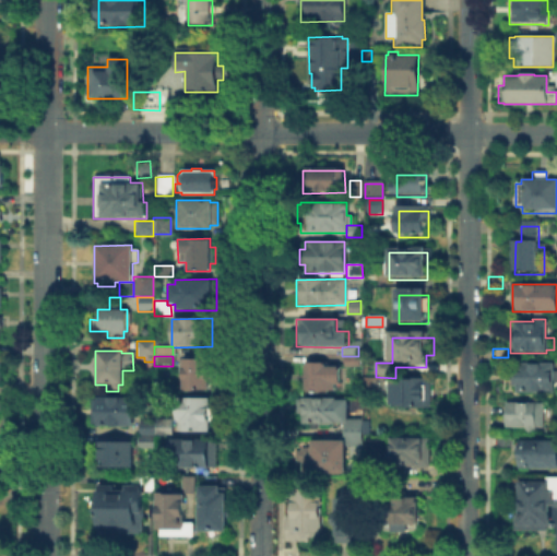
[(342,356),(342,368),(358,367),(358,356),(342,356)]
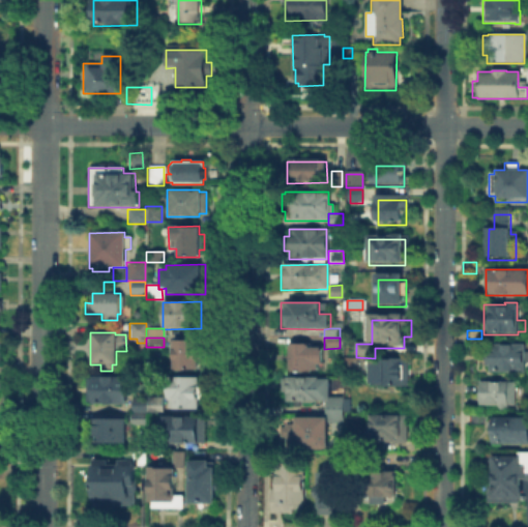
[(171,341),(198,340),(198,350),(203,350),(203,361),(198,361),(198,370),(171,370),(171,341)]
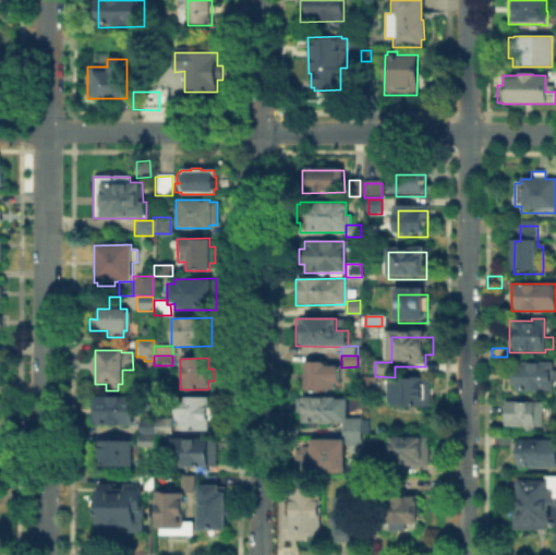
[(303,362),(326,362),(326,365),(338,365),(338,383),(334,383),(334,390),(326,390),(326,393),(303,393),(303,362)]
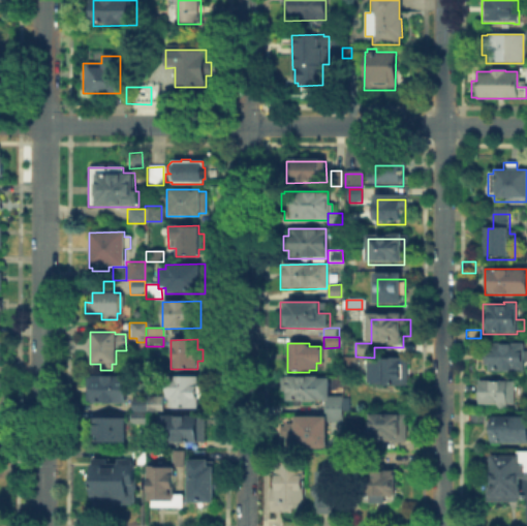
[(485,372),(485,348),(525,348),(525,372),(485,372)]
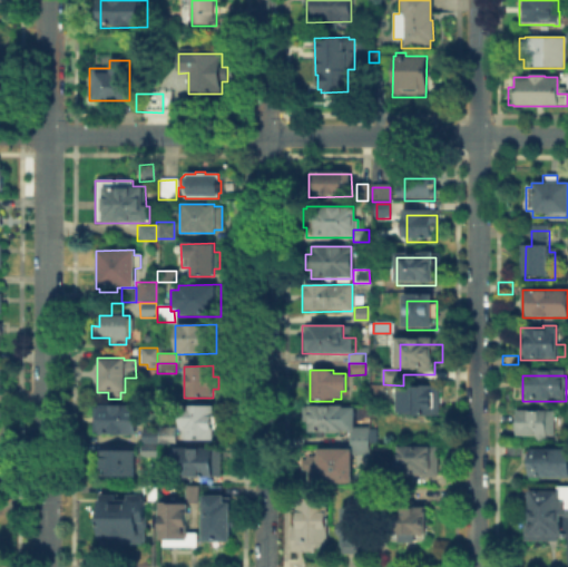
[(401,417),(401,392),(442,392),(442,421),(429,421),(429,417),(401,417)]
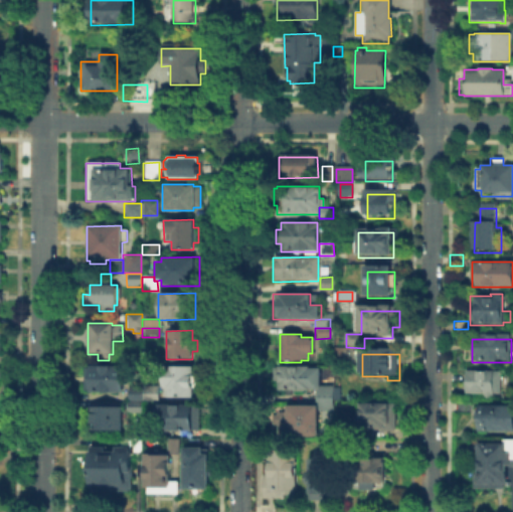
[(89,393),(89,390),(81,390),(81,368),(89,368),(89,366),(124,365),(124,393),(89,393)]
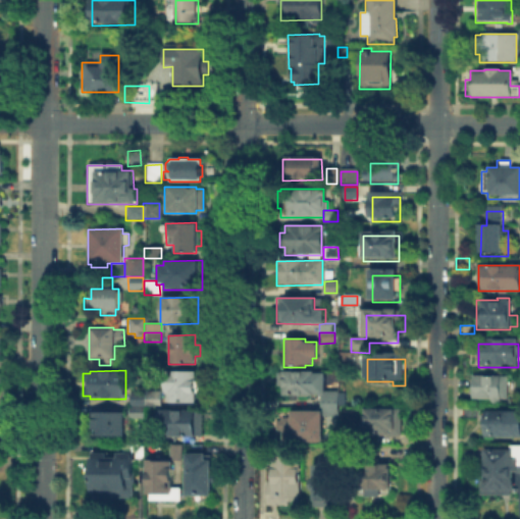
[(323,373),(323,391),(323,396),(319,396),(313,396),(313,397),(281,397),(281,386),(274,386),(274,371),(314,371),(314,373),(323,373)]
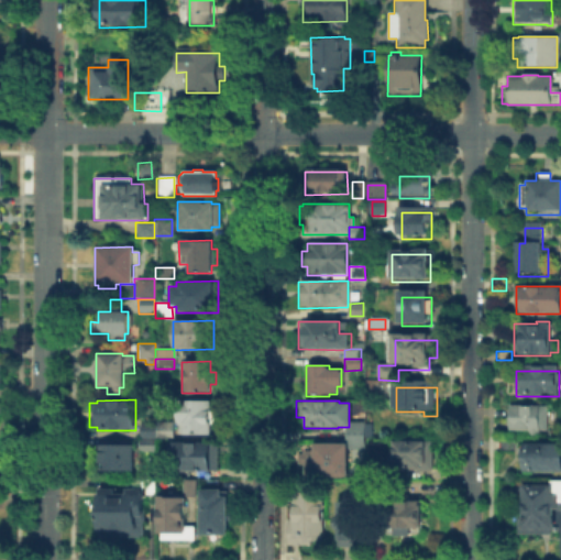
[(177,435),(177,408),(184,408),(184,402),(209,402),(209,413),(213,413),(213,425),(210,425),(210,435),(177,435)]
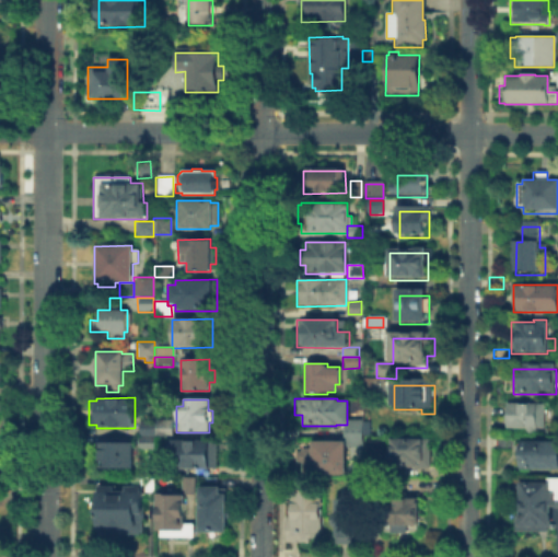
[(512,409),(547,410),(547,433),(511,433),(512,409)]
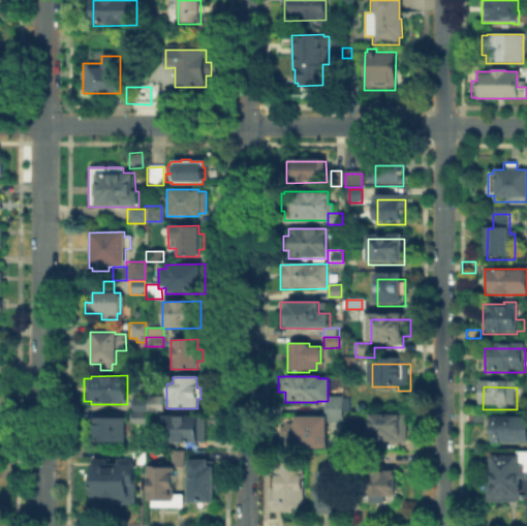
[(328,421),(328,416),(323,416),(323,401),(328,401),(328,396),(342,396),(342,421),(328,421)]
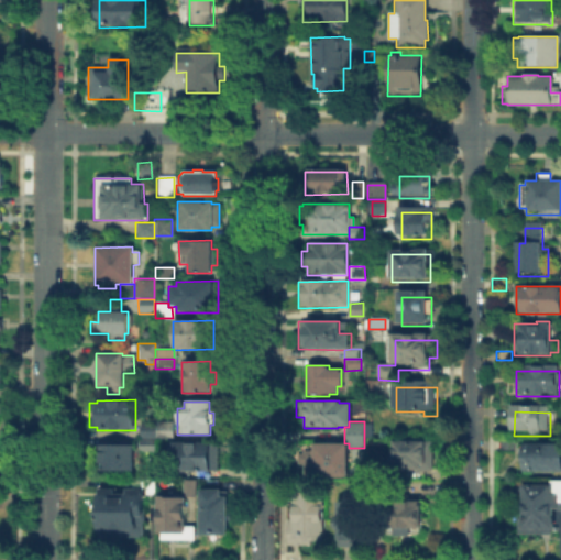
[(154,440),(154,423),(172,423),(172,440),(154,440)]
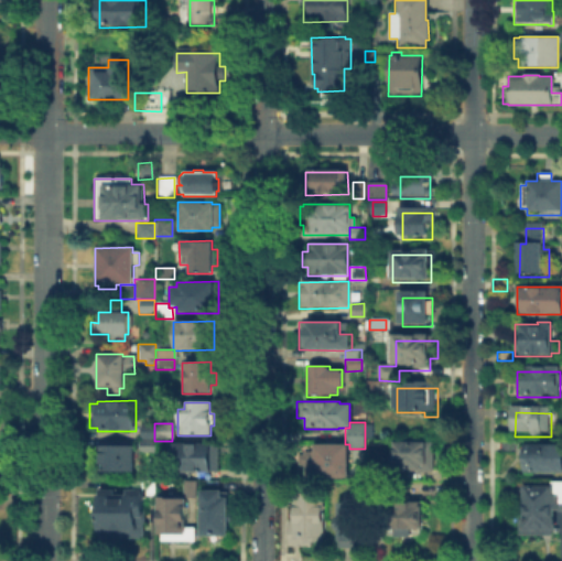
[(139,440),(139,425),(154,425),(154,440),(139,440)]
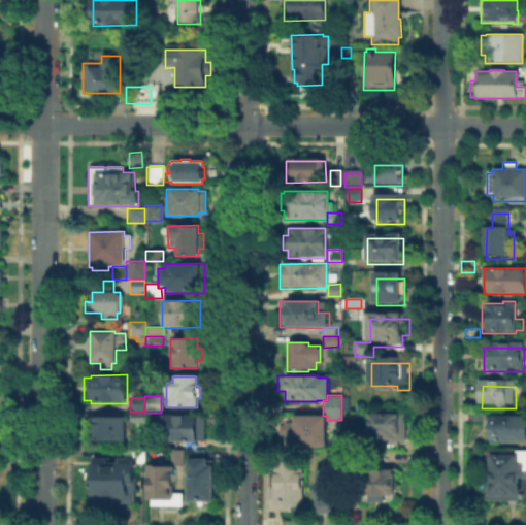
[(142,424),(142,413),(127,413),(127,424),(142,424)]
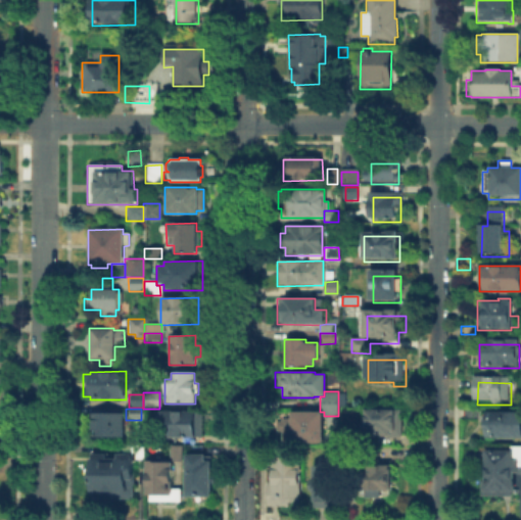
[(462,419),(475,419),(475,410),(462,410),(462,419)]
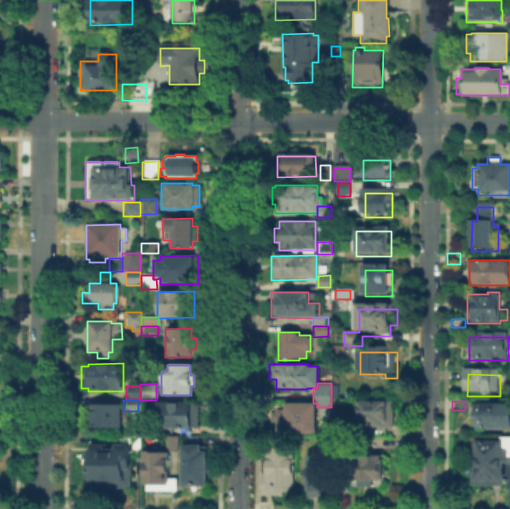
[(154,429),(154,426),(154,403),(196,403),(196,429),(154,429)]
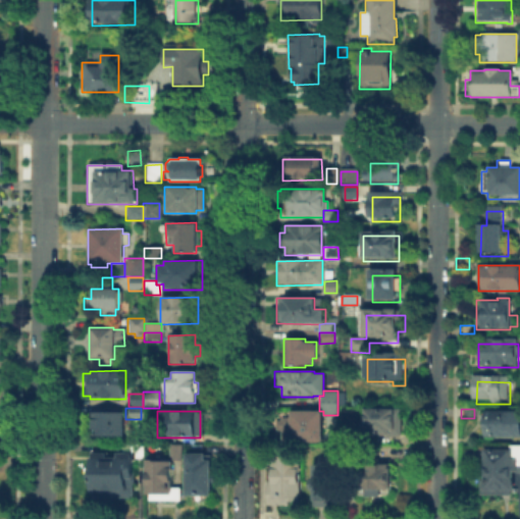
[(283,443),(283,411),(319,411),(323,411),(323,415),(323,443),(283,443)]
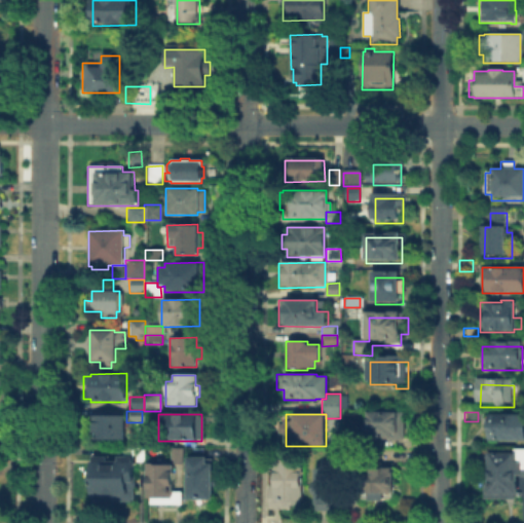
[(523,415),(523,441),(488,441),(488,415),(523,415)]
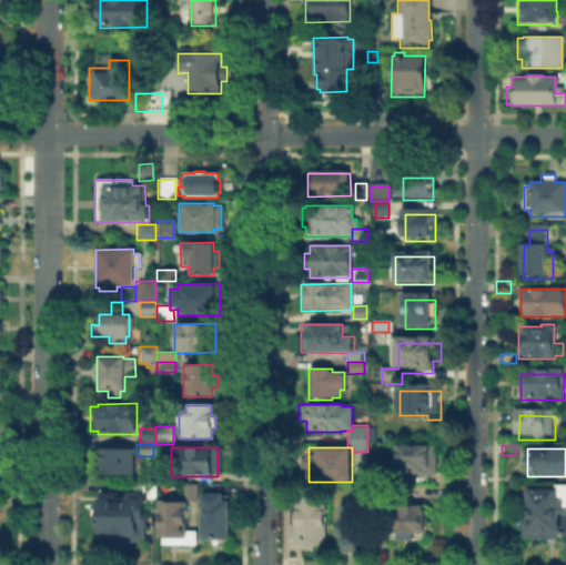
[(95,475),(97,450),(133,450),(133,475),(95,475)]
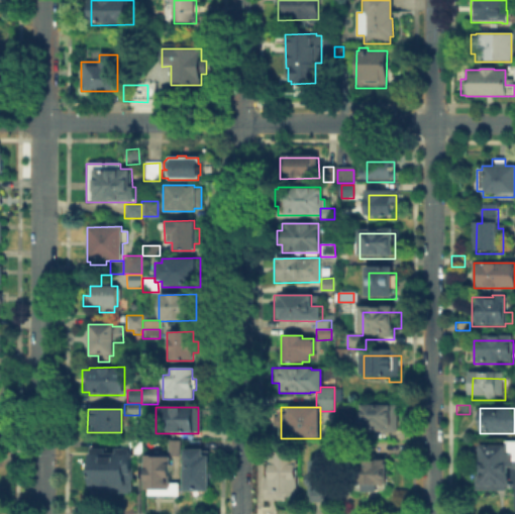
[(364,435),(364,409),(397,409),(396,435),(364,435)]
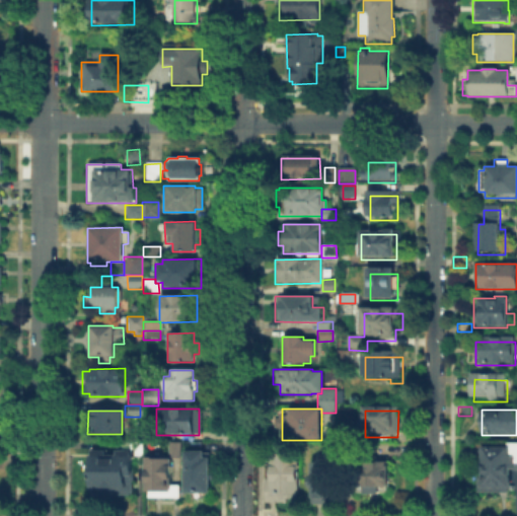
[(156,442),(141,442),(141,432),(156,432),(156,442)]
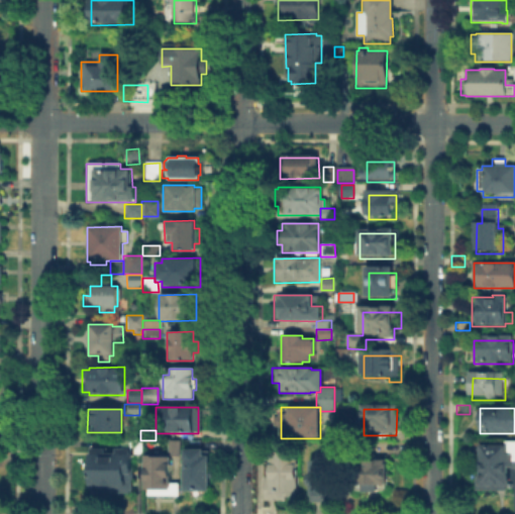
[(514,442),(514,469),(507,469),(507,491),(474,491),(474,463),(468,463),(468,448),(479,448),(479,439),(504,439),(504,442),(514,442)]
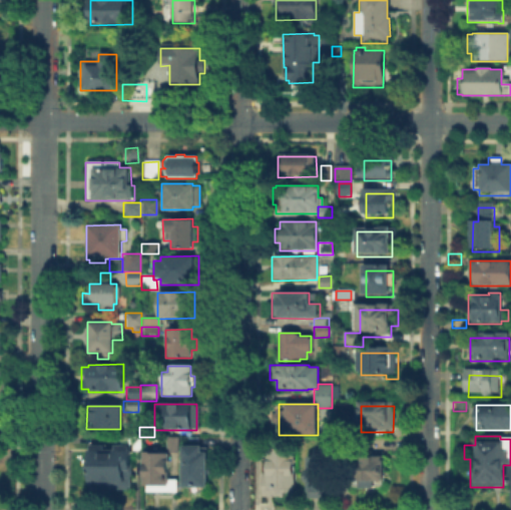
[(164,452),(164,437),(176,437),(176,452),(164,452)]
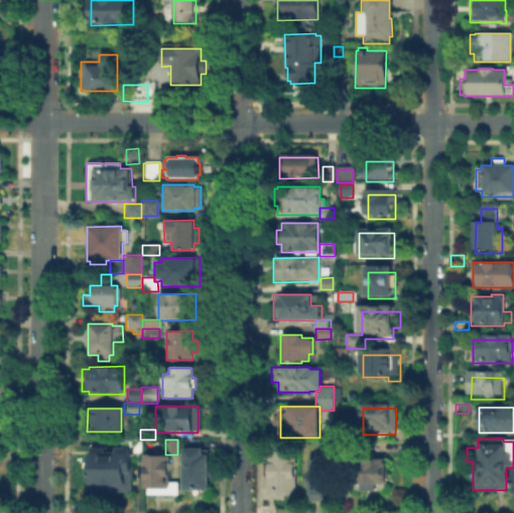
[(138,454),(137,440),(129,441),(129,454),(138,454)]
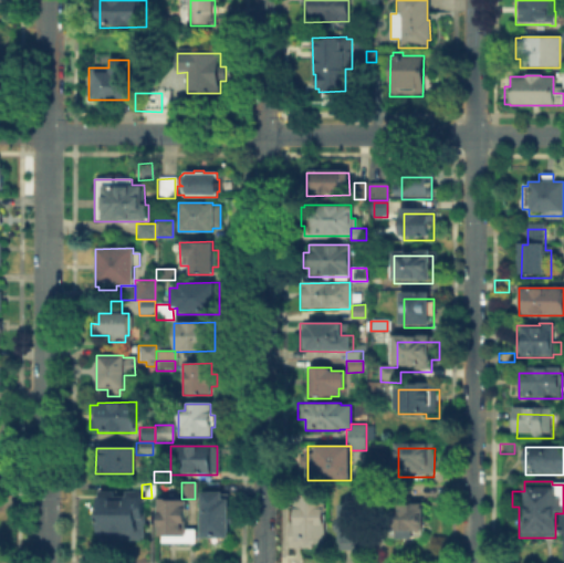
[(97,541),(97,492),(114,492),(114,498),(125,498),(125,492),(141,492),(141,541),(97,541)]
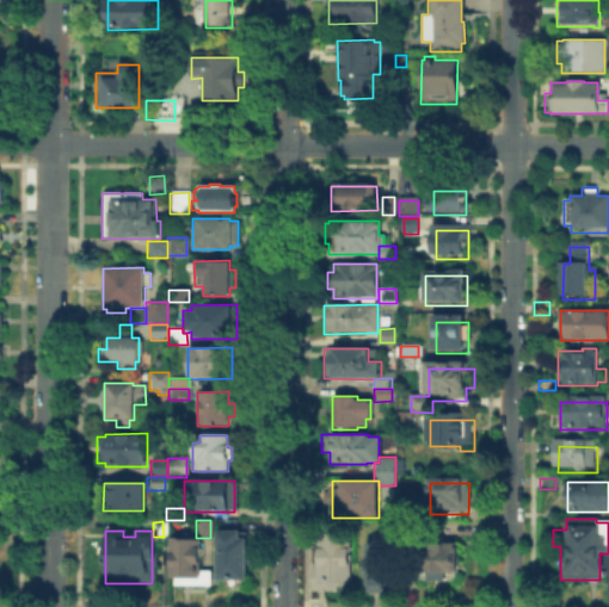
[(216,581),(216,532),(245,532),(245,581),(241,581),(241,587),(220,587),(220,581),(216,581)]
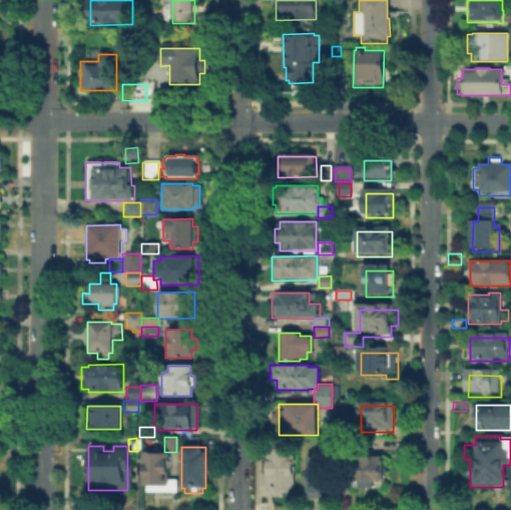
[(260,497),(260,462),(266,462),(266,449),(293,449),(293,493),(283,493),(283,497),(260,497)]
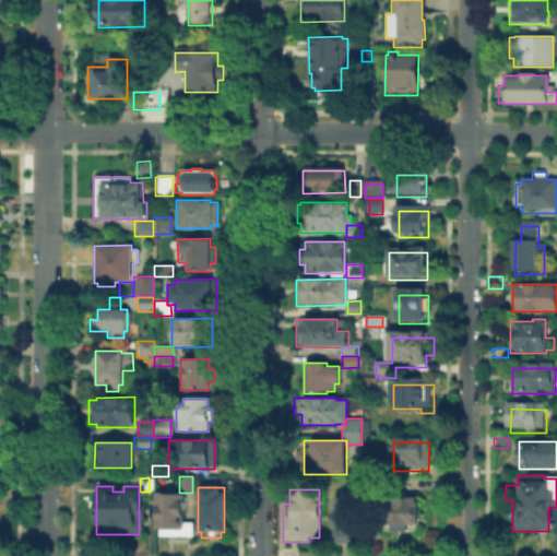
[(333,544),(333,533),(334,533),(334,525),(332,525),(332,512),(335,512),(335,497),(345,497),(345,494),(360,493),(362,544),(333,544)]
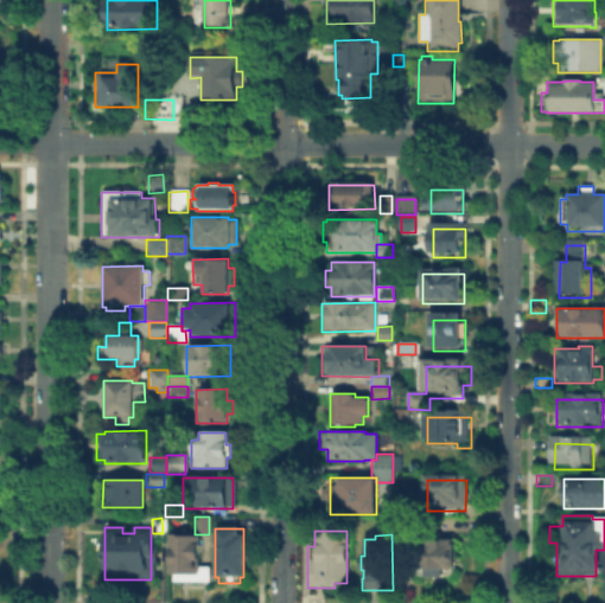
[(424,579),(424,576),(416,576),(416,569),(415,569),(414,534),(453,534),(453,569),(452,569),(452,576),(441,576),(441,578),(424,579)]
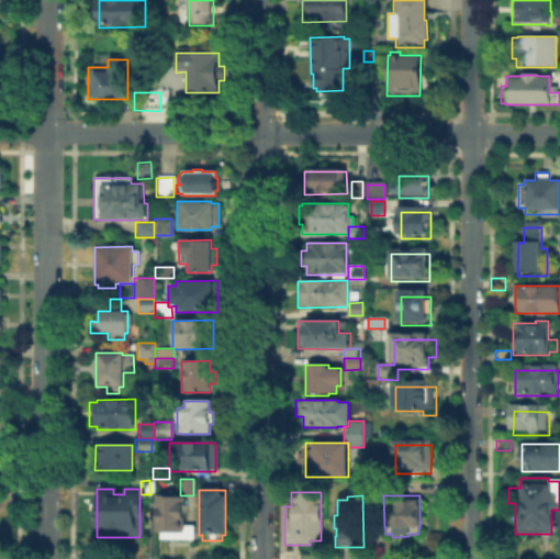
[(155,533),(155,496),(165,496),(165,498),(185,498),(185,526),(192,526),(192,539),(159,539),(159,533),(155,533)]
